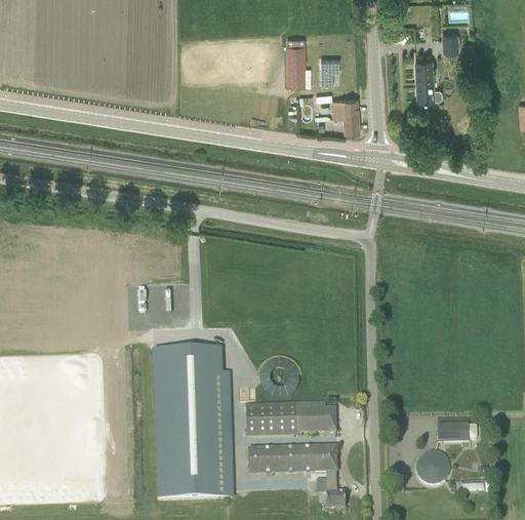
[(445,45),(458,45),(457,31),(445,31),(445,45)]
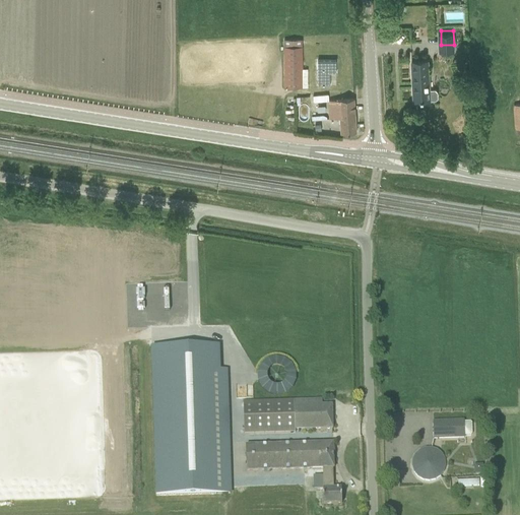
[(284,42),(284,83),(303,83),(302,35),(295,35),(295,42),(284,42)]
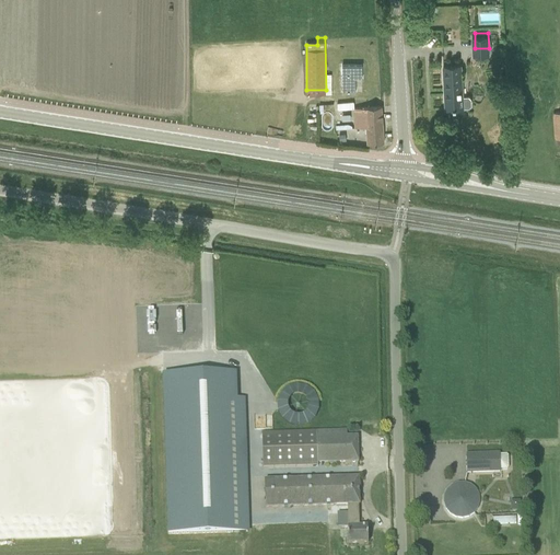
[(342,87),(356,87),(356,72),(362,72),(362,59),(342,59),(342,87)]
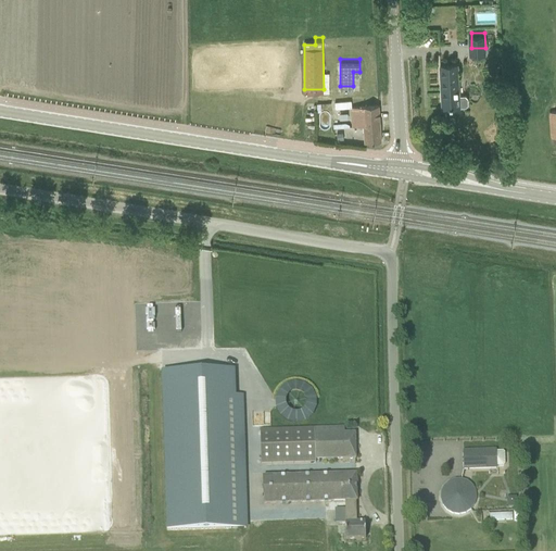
[(468,94),(465,90),(459,91),(457,60),(440,61),(442,103),(466,102),(468,99),(468,94)]
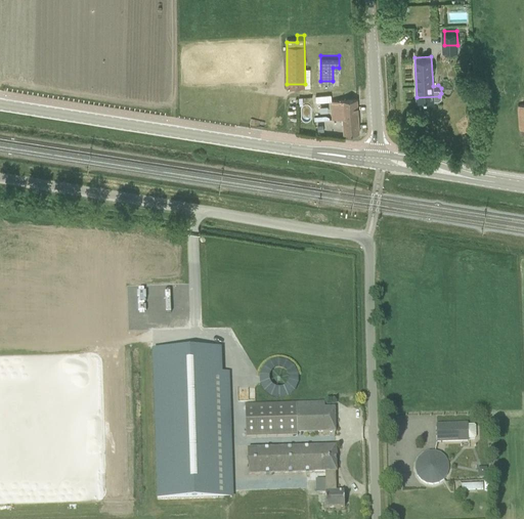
[(359,129),(357,94),(332,96),(333,115),(343,114),(344,130),(359,129)]
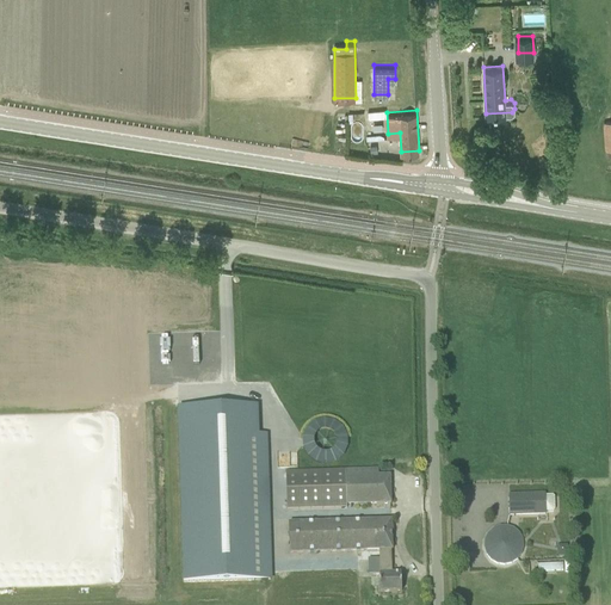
[(178,432),(259,430),(258,403),(178,407),(178,432)]
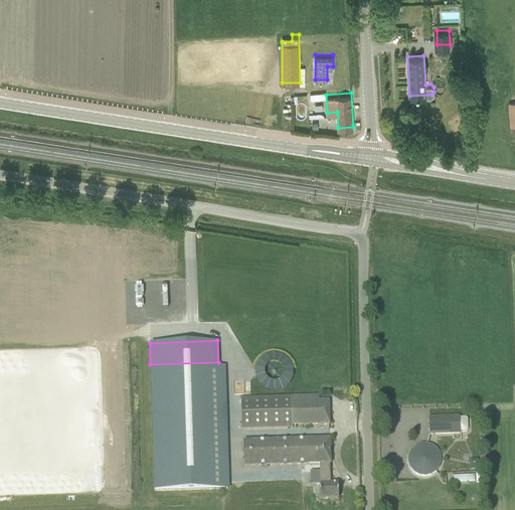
[(256,385),(293,385),(293,351),(256,351),(256,385)]
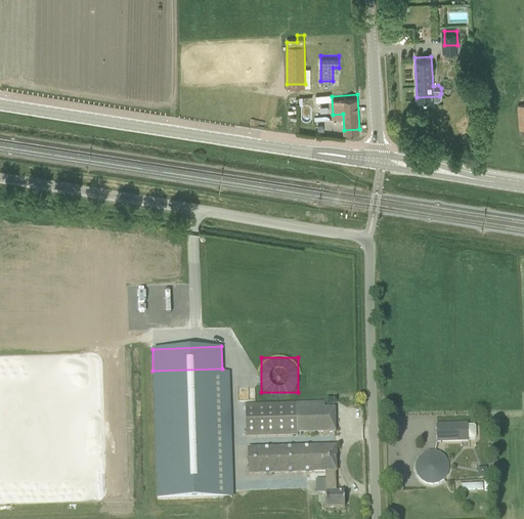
[(231,493),(227,369),(222,369),(153,371),(157,496),(231,493)]
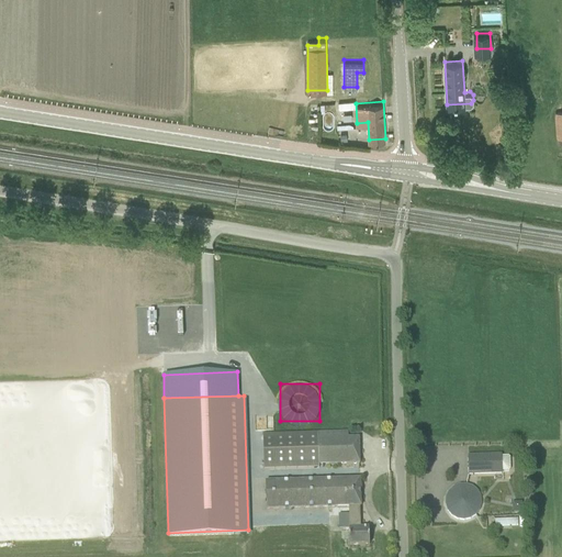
[(359,434),(348,434),(348,426),(251,430),(253,466),(319,464),(319,461),(359,459),(359,434)]
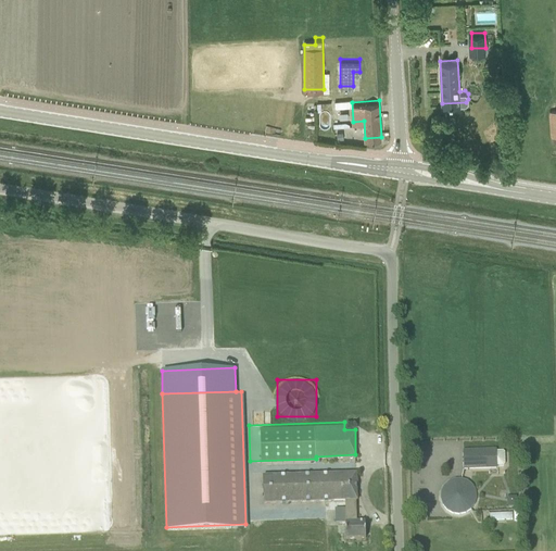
[(495,446),(463,447),(464,465),(496,464),(496,462),(503,462),(504,461),(504,448),(502,447),(495,447),(495,446)]
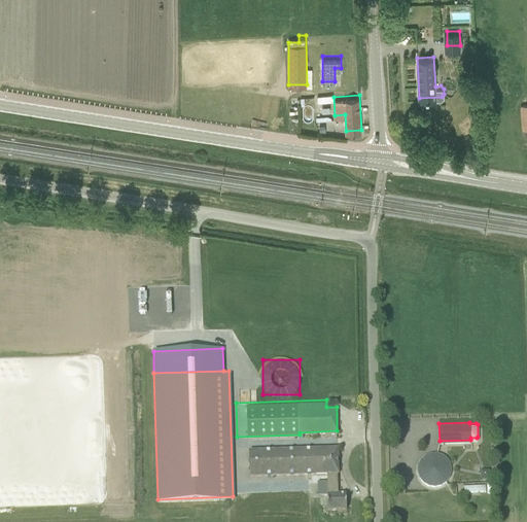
[(249,474),(327,472),(338,472),(339,472),(338,445),(248,448),(249,474)]
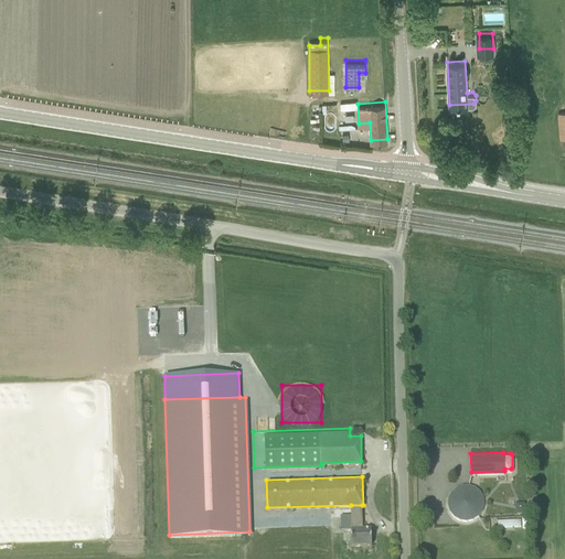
[(486,511),(477,480),(446,487),(455,518),(486,511)]
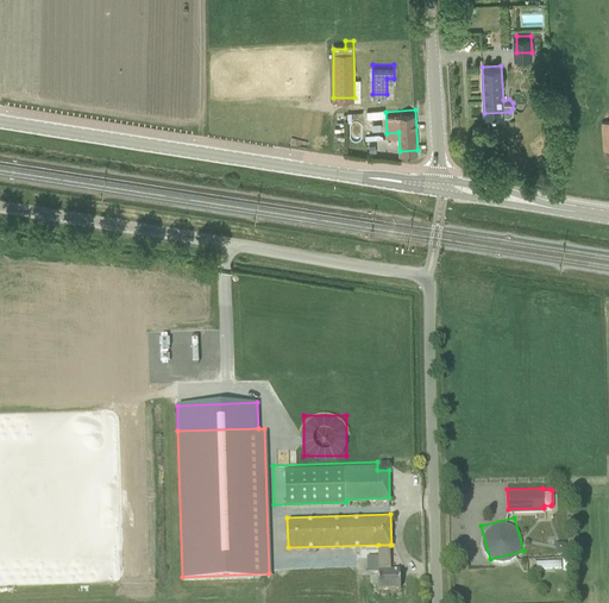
[(556,550),(565,550),(565,539),(554,539),(556,550)]
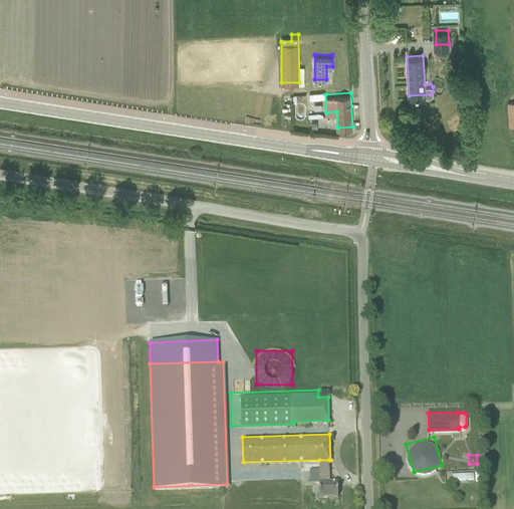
[(329,479),(329,460),(319,460),(319,467),(309,467),(310,480),(319,480),(319,494),(337,494),(337,479),(329,479)]
